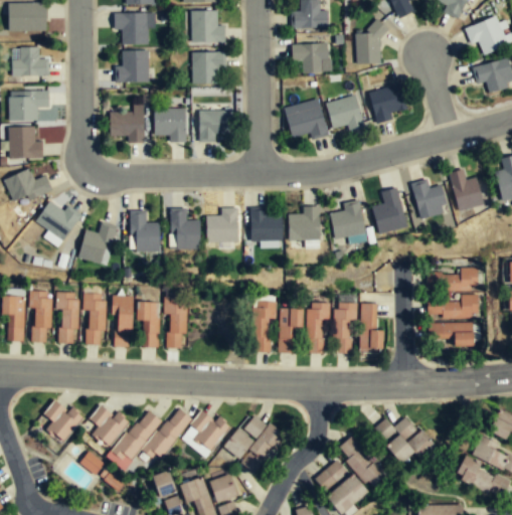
[(290,10),(300,9),(299,0),(319,0),(320,9),(327,9),(328,26),(295,27),(290,27),(290,10)]
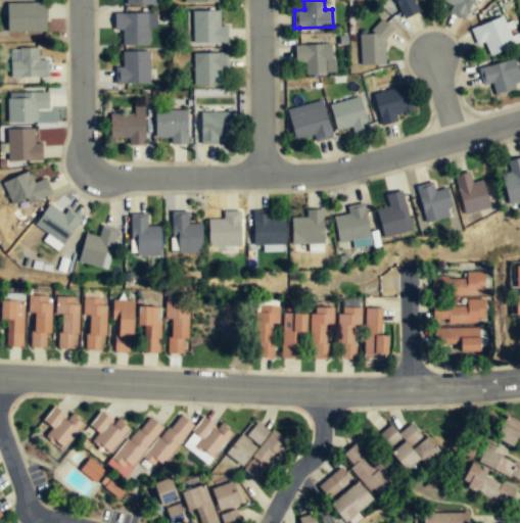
[(396,0),(402,10),(405,17),(420,10),(414,0),(396,0)]
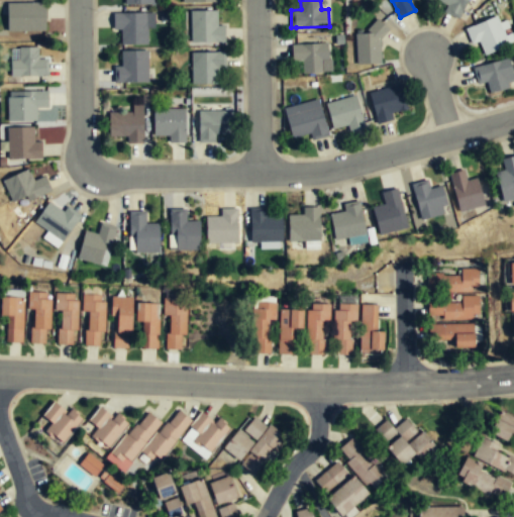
[(438,0),(447,4),(444,10),(458,17),(467,0),(438,0)]
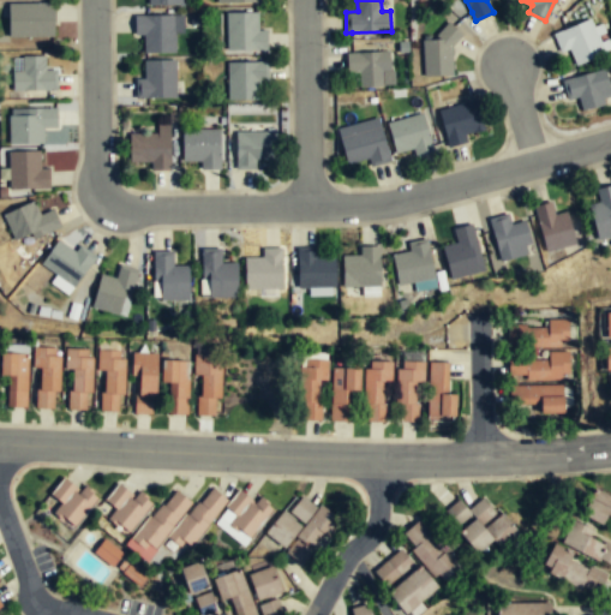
[(12,3),(59,3),(59,19),(58,19),(58,36),(12,36),(12,3)]
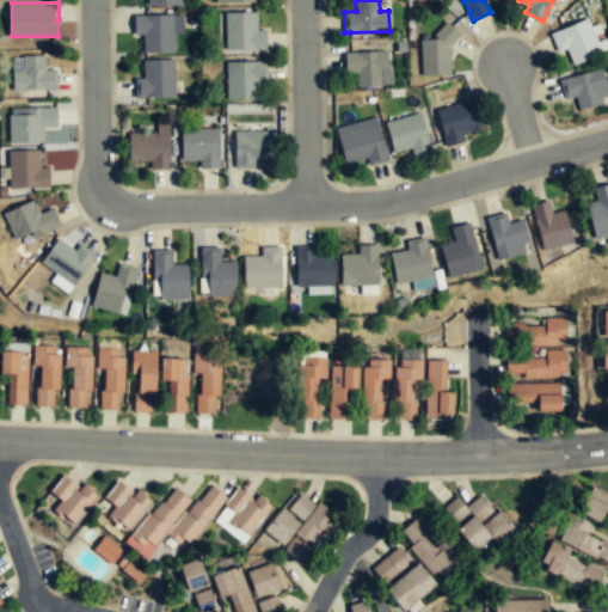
[(229,12),(260,12),(260,30),(269,30),(269,49),(229,49),(229,12)]
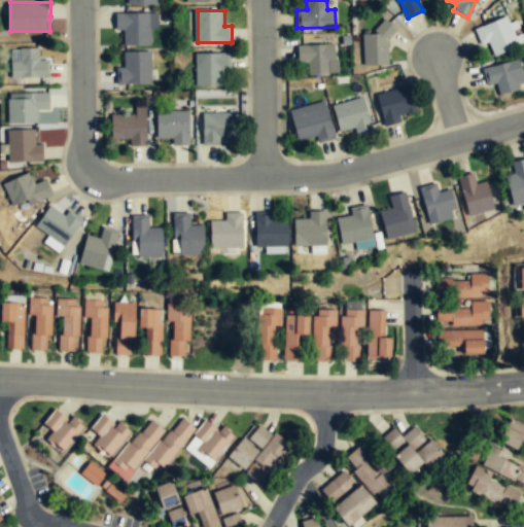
[(161,12),(118,12),(118,31),(126,31),(126,44),(153,44),(152,28),(161,28),(161,12)]
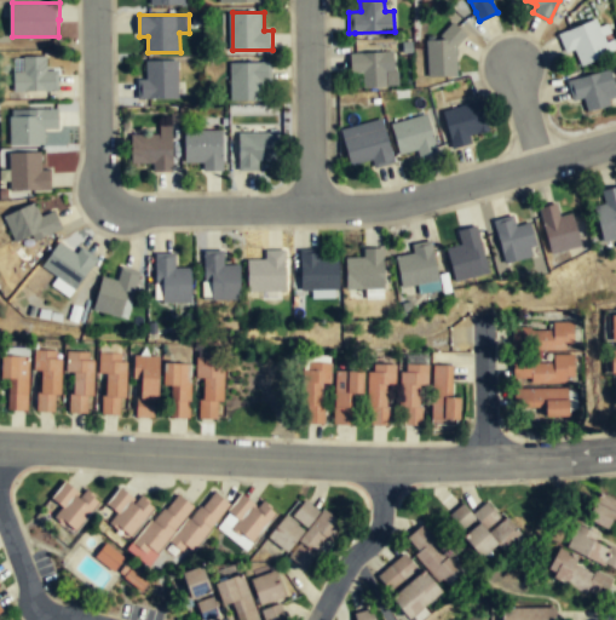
[(596,17),(558,33),(566,51),(574,49),(581,64),(610,52),(596,17)]
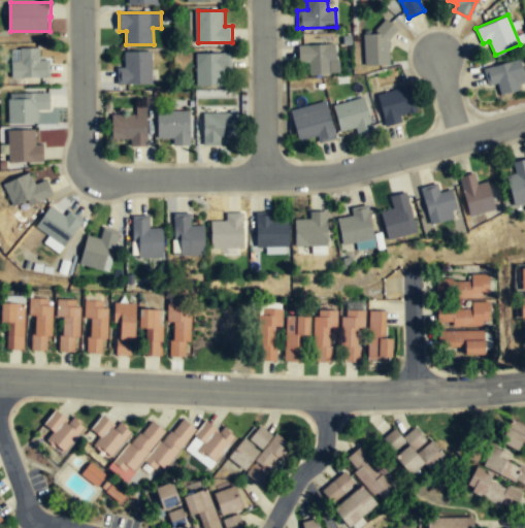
[(363,33),(364,64),(389,63),(388,39),(397,29),(390,22),(386,19),(373,32),(371,32),(371,29),(365,29),(365,33),(363,33)]
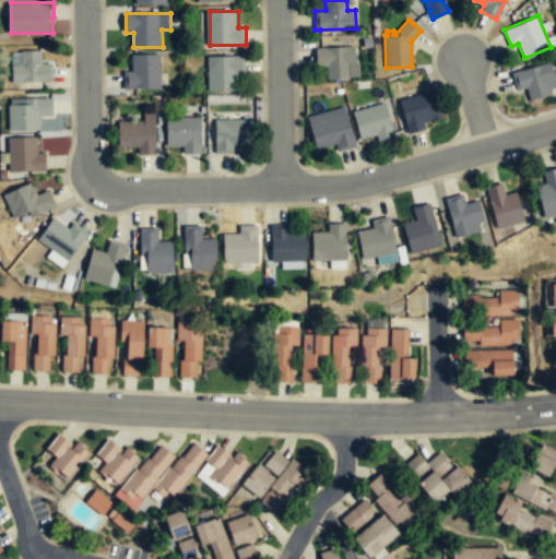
[(315,47),(321,47),(356,45),(356,63),(349,64),(349,78),(328,78),(327,64),(316,64),(315,47)]
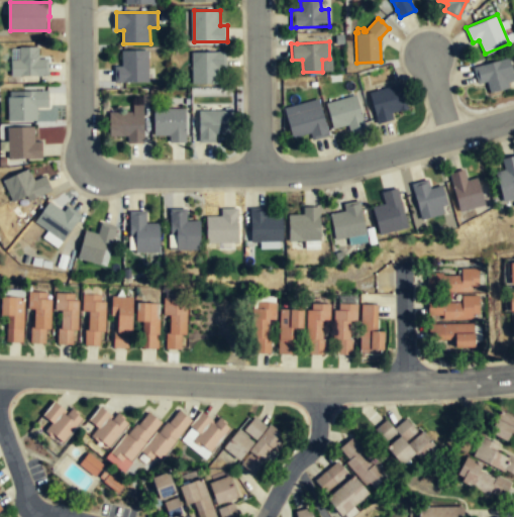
[(41,45),(22,46),(22,59),(13,59),(14,75),(50,75),(50,58),(41,58),(41,45)]
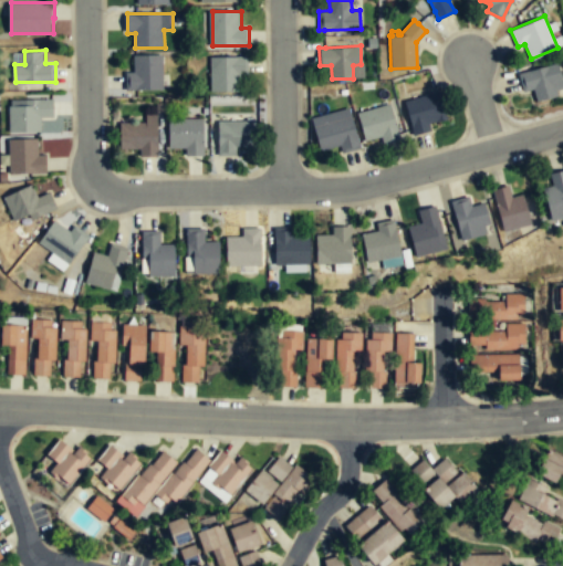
[(165,55),(136,55),(136,72),(128,72),(128,90),(166,90),(165,55)]
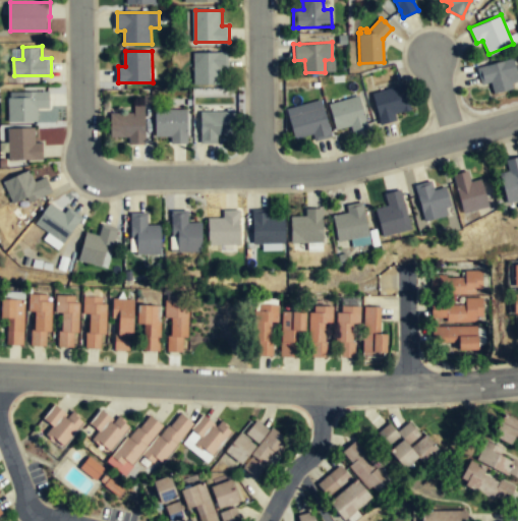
[(195,53),(196,84),(223,84),(223,68),(230,68),(230,52),(195,53)]
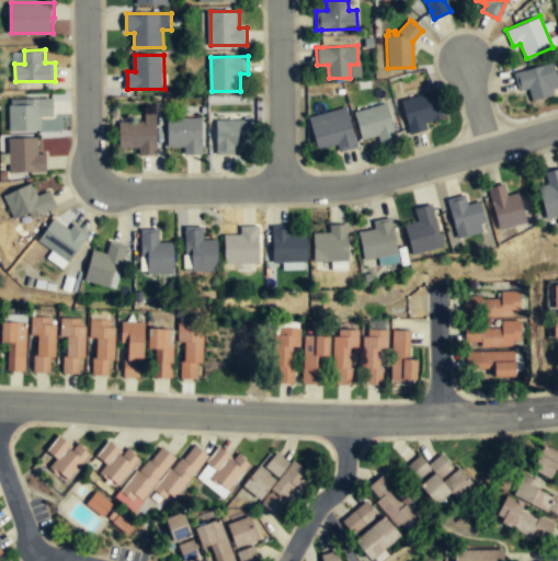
[(553,61),(513,72),(519,90),(528,88),(532,101),(553,95),(550,89),(557,88),(557,78),(553,61)]
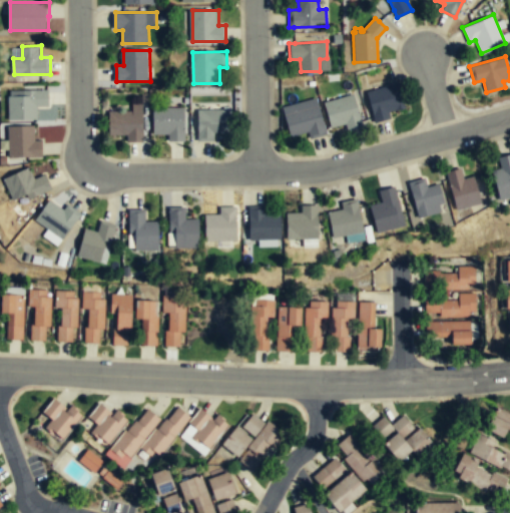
[(366,91),(397,82),(404,107),(389,111),(391,118),(375,122),(366,91)]
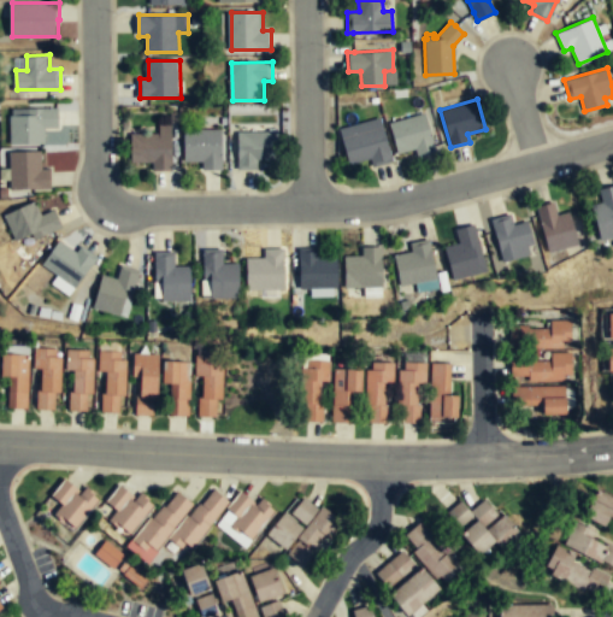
[(12,115),(12,144),(47,142),(47,127),(60,127),(62,117),(60,107),(15,109),(15,115),(12,115)]
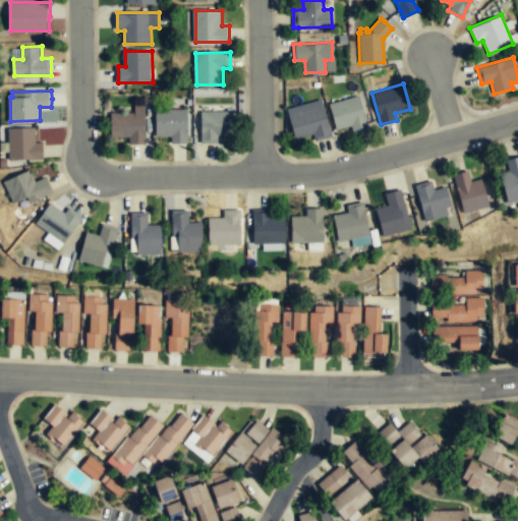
[(328,103),(359,95),(368,127),(352,132),(350,125),(336,129),(328,103)]
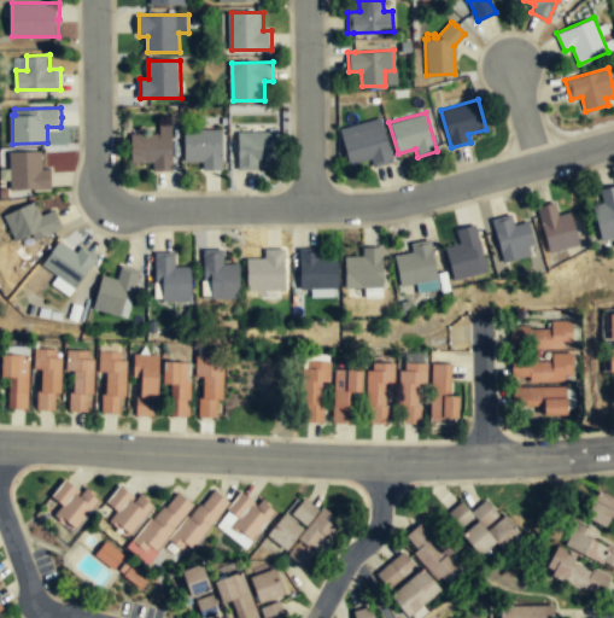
[(339,129),(380,117),(393,162),(373,167),(370,158),(350,164),(339,129)]
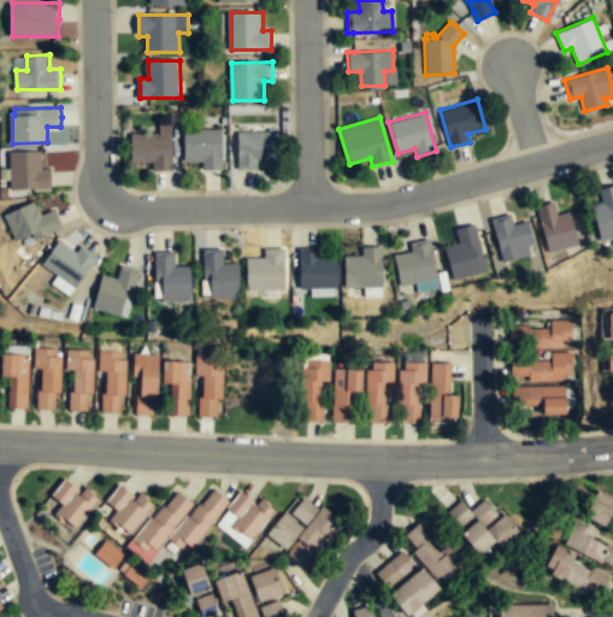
[(174,123),(161,123),(161,131),(134,133),(134,160),(155,160),(157,169),(175,169),(174,123)]
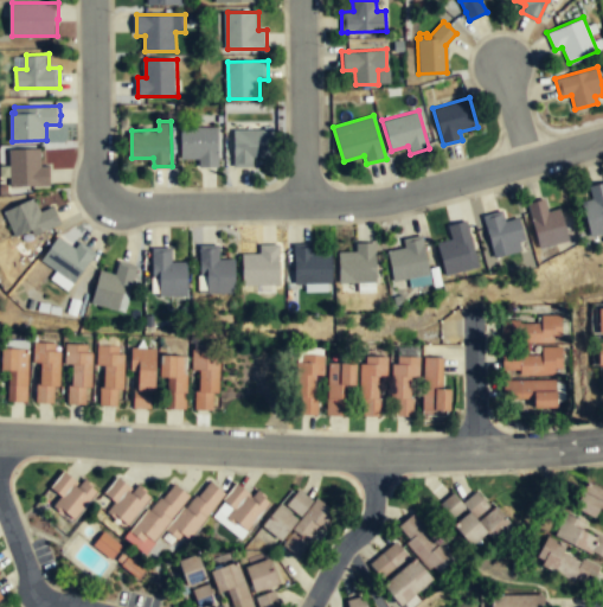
[(183,127),(198,127),(198,121),(211,121),(211,126),(220,126),(220,166),(203,166),(201,158),(183,158),(183,127)]
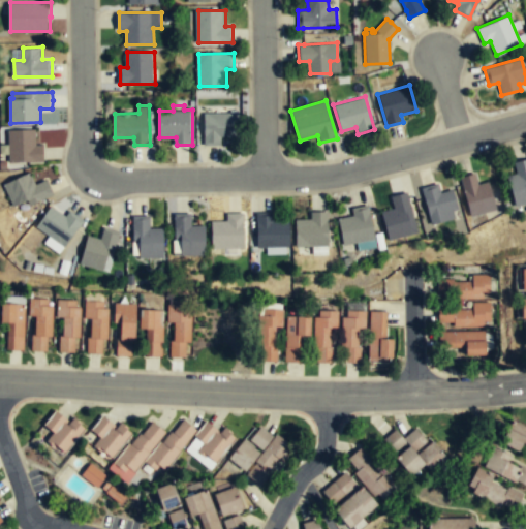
[(207,112),(242,112),(242,136),(223,136),(223,145),(207,145),(207,112)]
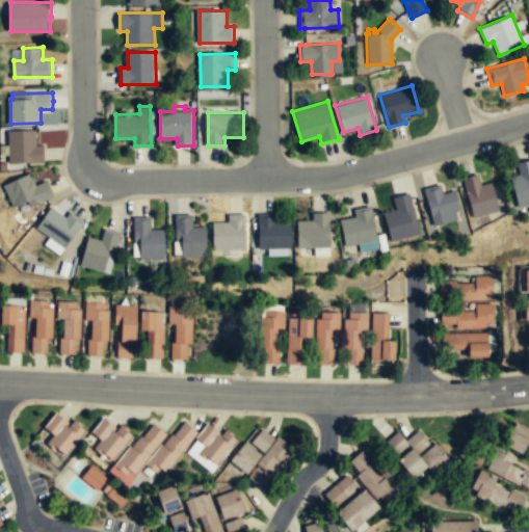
[(9,130),(37,129),(38,144),(46,144),(46,153),(46,162),(11,163),(9,130)]
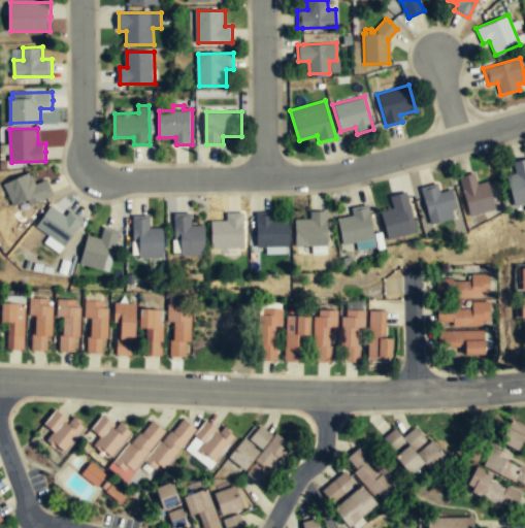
[(524,158),(513,161),(516,173),(506,175),(515,205),(524,202),(524,158)]
